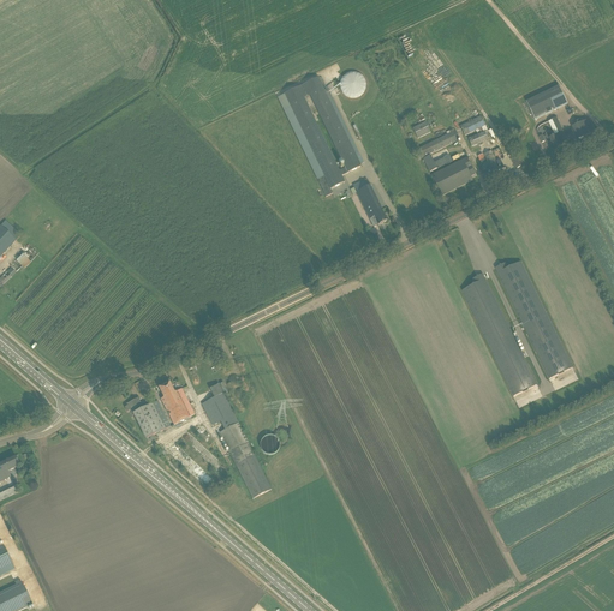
[(358,65),(332,78),(337,89),(338,89),(386,189),(399,181),(411,205),(427,198),(413,169),(411,171),(410,171),(358,65)]
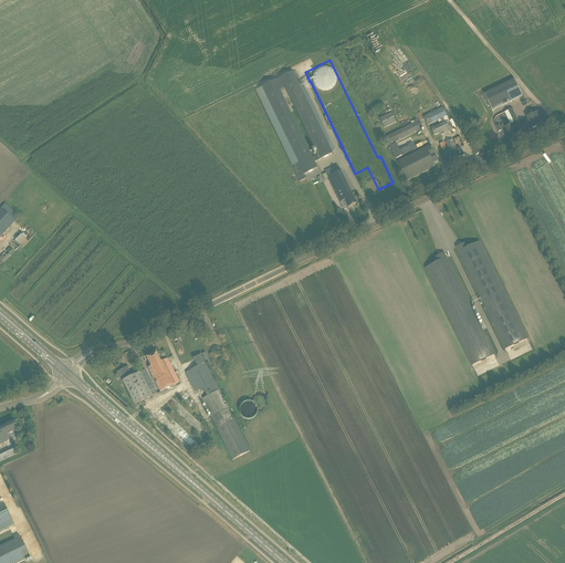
[(301,80),(297,81),(294,74),(292,70),(291,69),(261,84),(297,160),(291,163),(299,179),(305,176),(303,171),(316,166),(313,159),(331,150),(330,149),(334,147),(301,80)]
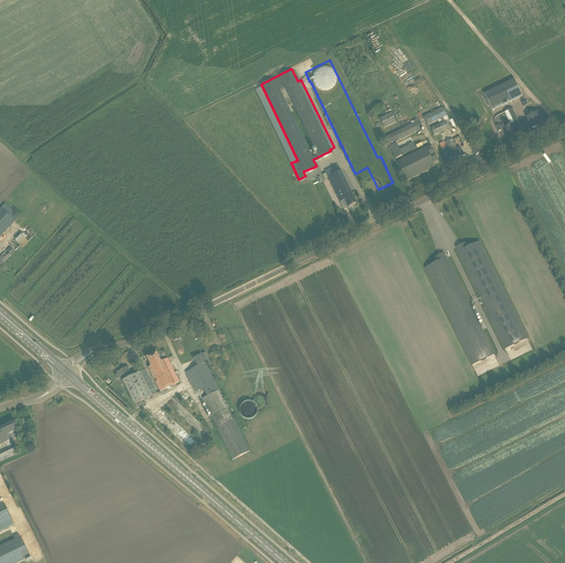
[(521,93),(513,76),(483,91),(491,107),(521,93)]
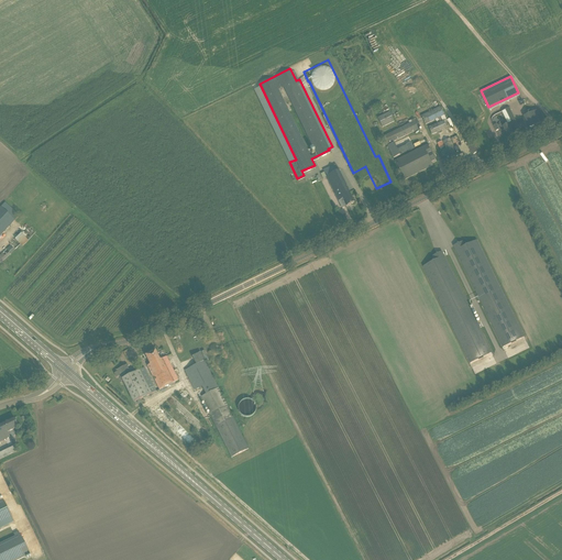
[(423,122),(434,117),(437,116),(443,113),(439,105),(419,113),(423,122)]
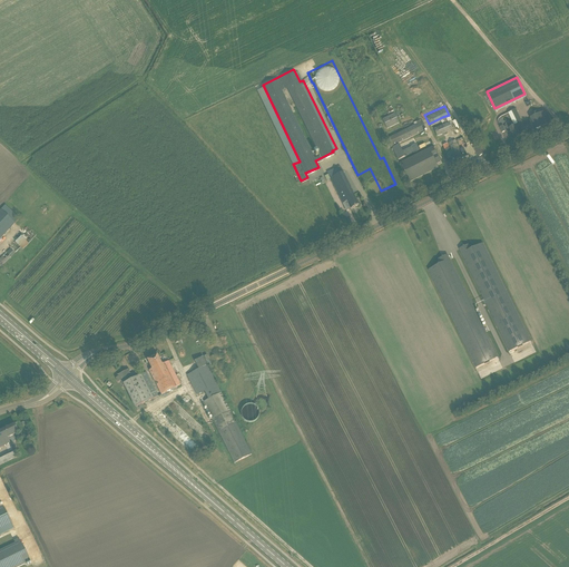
[(508,110),(510,117),(513,124),(509,126),(514,137),(550,119),(545,108),(539,111),(530,116),(530,117),(522,121),(514,106),(508,109),(508,110)]
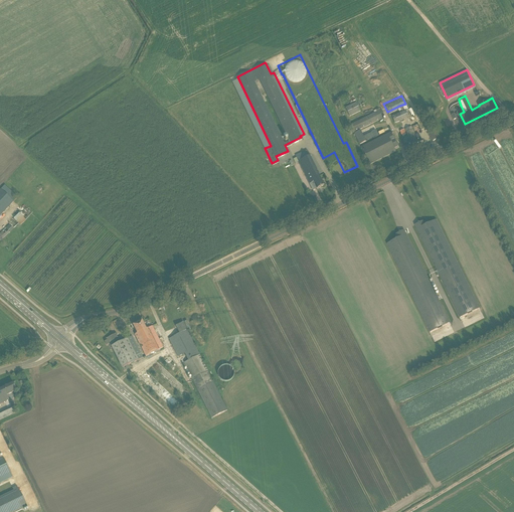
[(355,100),(344,106),(348,114),(359,109),(355,100)]
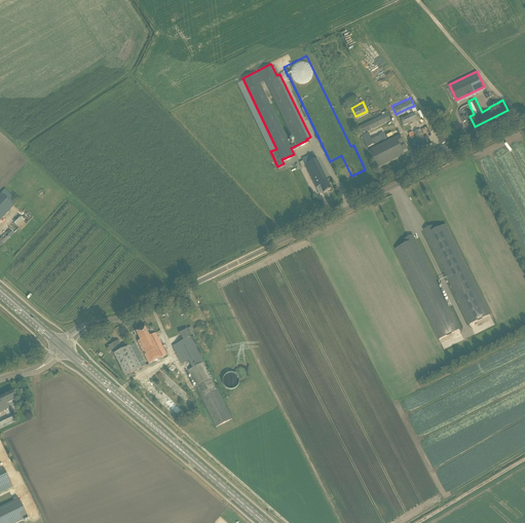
[(388,110),(355,125),(360,134),(392,117),(388,110)]
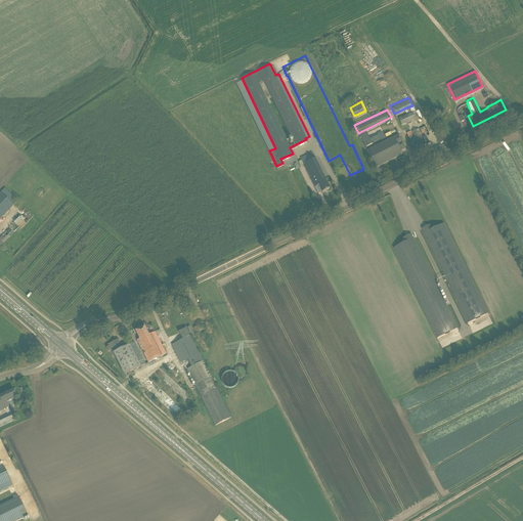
[(397,116),(400,123),(411,119),(411,118),(408,112),(397,116)]
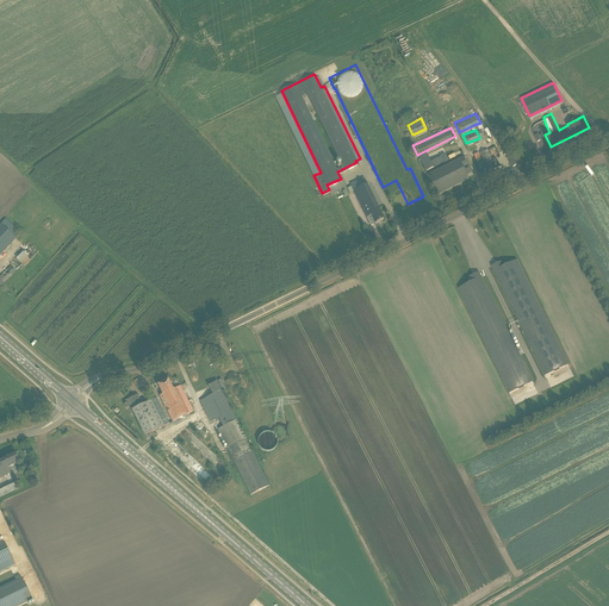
[(486,167),(485,167),(478,170),(479,174),(483,180),(502,170),(499,164),(497,161),(493,163),(486,147),(478,150),(486,167)]
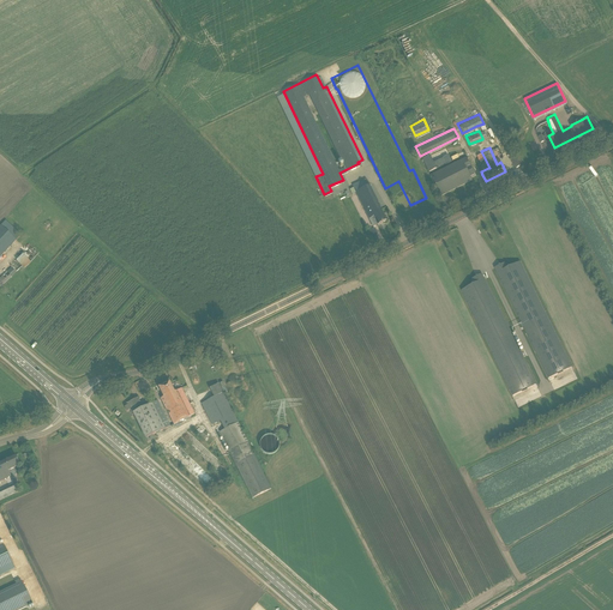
[(520,162),(516,157),(511,150),(506,153),(515,165),(520,162)]
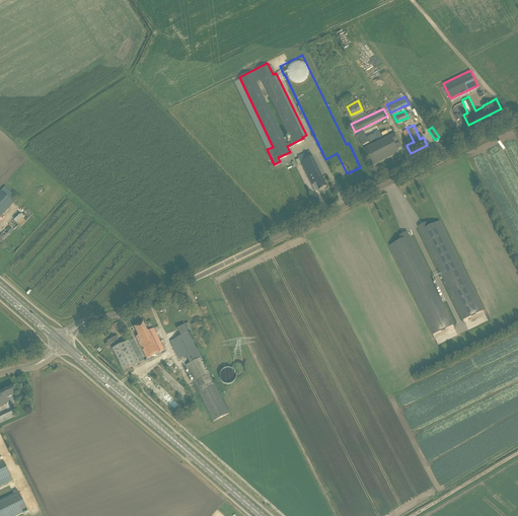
[(376,135),(374,131),(365,135),(362,129),(356,132),(361,143),(368,140),(376,135)]
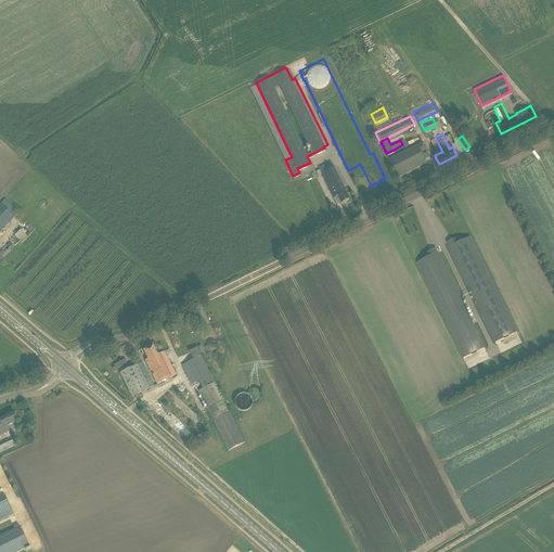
[(425,161),(424,157),(427,155),(420,140),(387,156),(397,175),(425,161)]
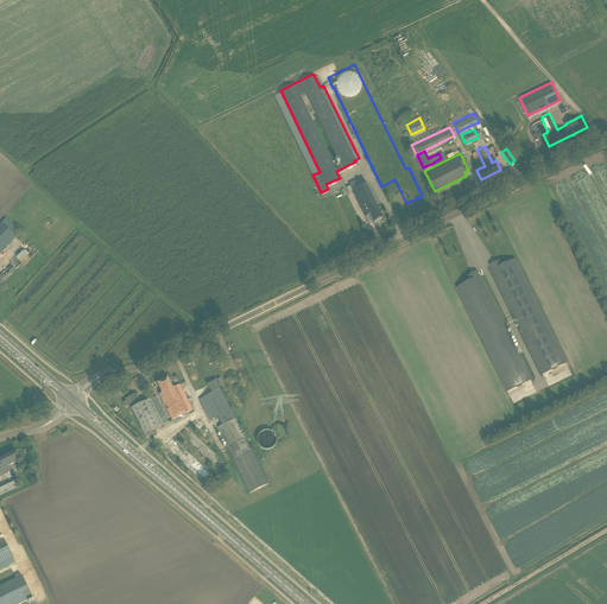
[(348,183),(345,185),(347,190),(352,188),(361,209),(364,214),(368,211),(373,220),(381,215),(379,210),(377,204),(365,180),(358,184),(355,178),(348,180),(348,183)]
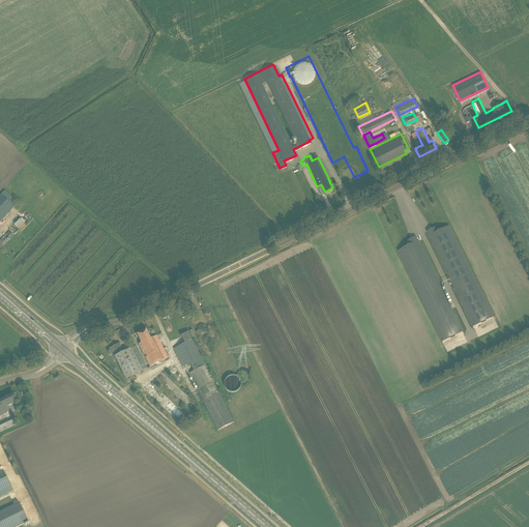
[(0,193),(0,218),(13,205),(0,193)]
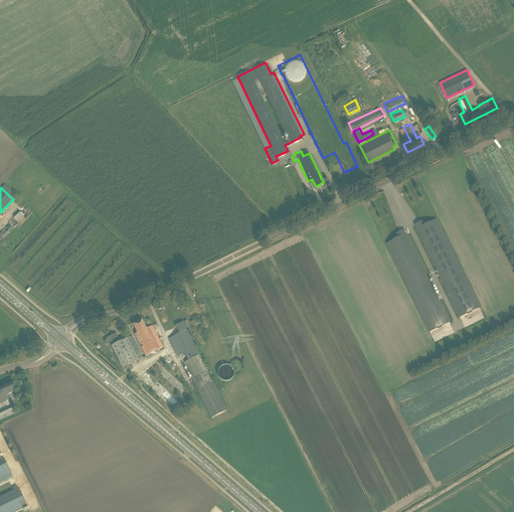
[(17,223),(23,217),(18,211),(0,226),(0,236),(8,229),(6,227),(14,220),(17,223)]
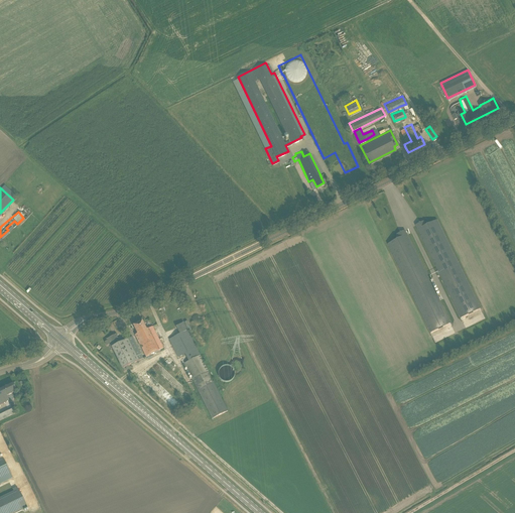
[(419,221),(414,223),(460,315),(480,306),(436,218),(425,223),(423,219),(419,221)]
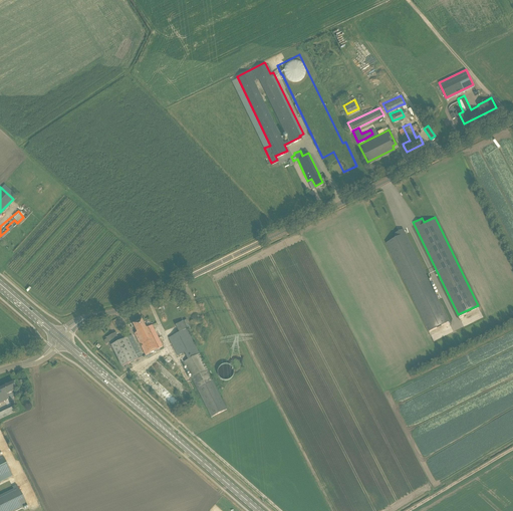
[(386,241),(429,329),(448,319),(403,227),(394,231),(396,236),(386,241)]
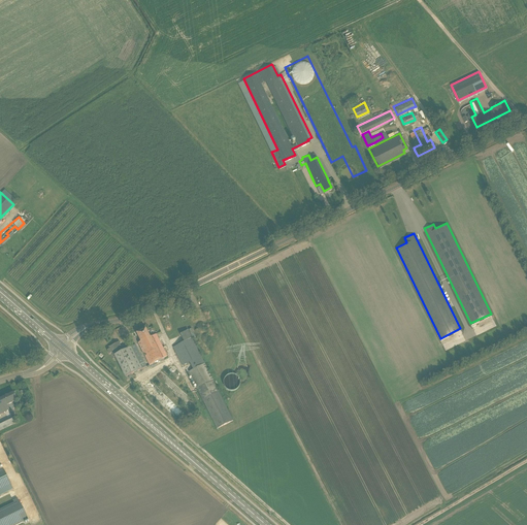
[(137,340),(139,346),(149,363),(166,354),(155,332),(149,335),(144,326),(135,331),(139,339),(137,340)]
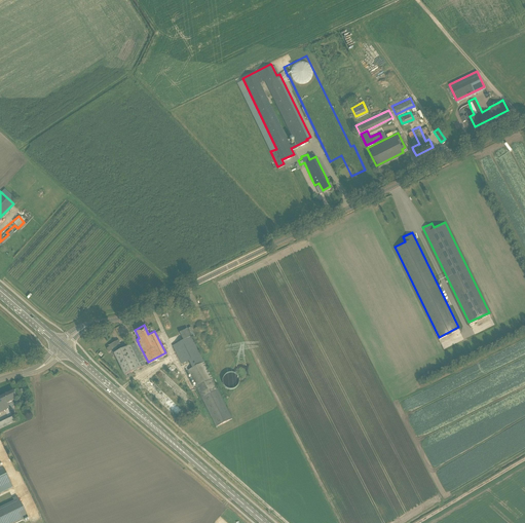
[(231,417),(186,327),(178,330),(182,338),(171,343),(180,363),(187,359),(191,366),(187,368),(215,425),(231,417)]
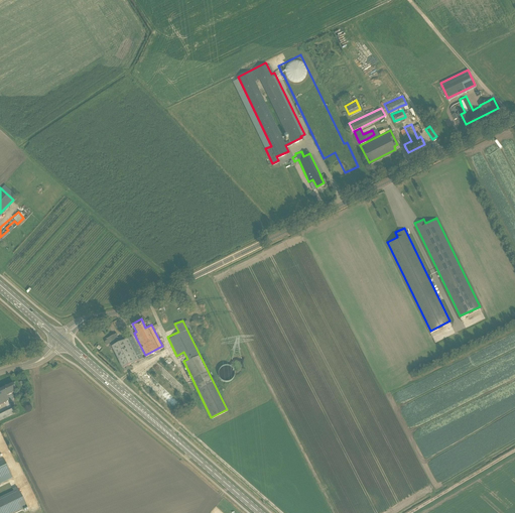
[(142,356),(133,339),(131,335),(119,341),(115,332),(105,337),(106,339),(104,340),(106,344),(108,343),(110,347),(111,346),(121,366),(122,366),(123,369),(129,366),(127,363),(132,361),(142,356)]
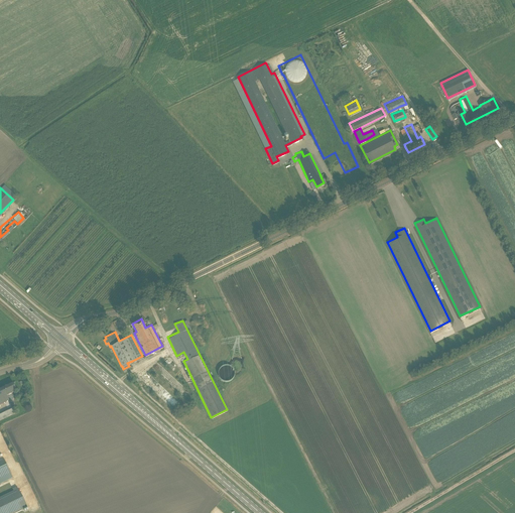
[(217,364),(217,379),(231,379),(231,364),(217,364)]
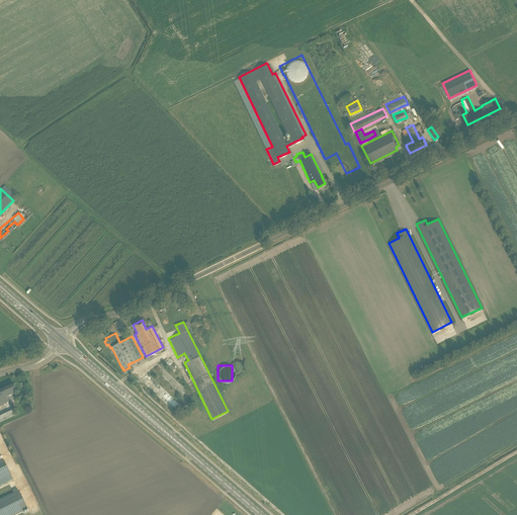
[(0,404),(8,400),(6,395),(16,390),(12,381),(0,388),(0,404)]
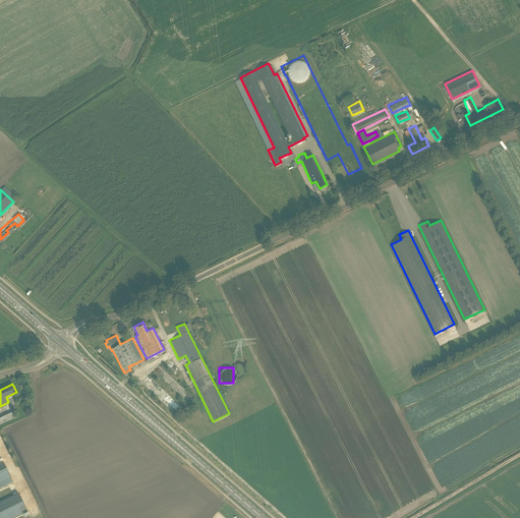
[(2,459),(0,460),(0,480),(10,476),(2,459)]
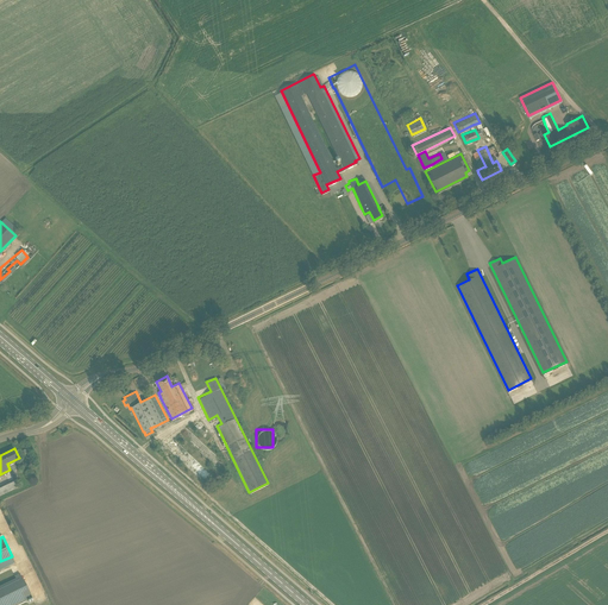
[(12,556),(0,561),(0,574),(17,566),(12,556)]
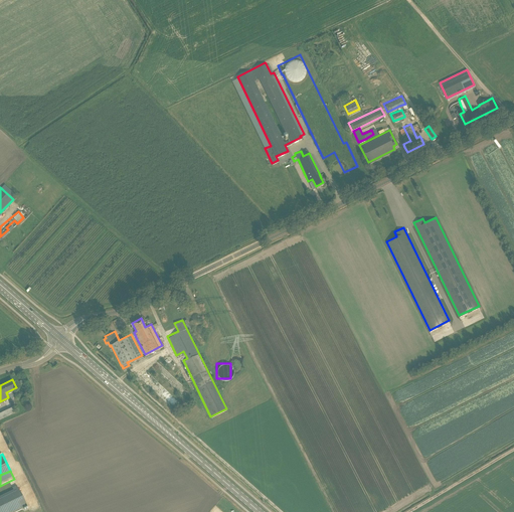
[(0,511),(10,511),(22,507),(26,504),(17,485),(16,483),(11,485),(12,488),(0,494),(0,511)]
